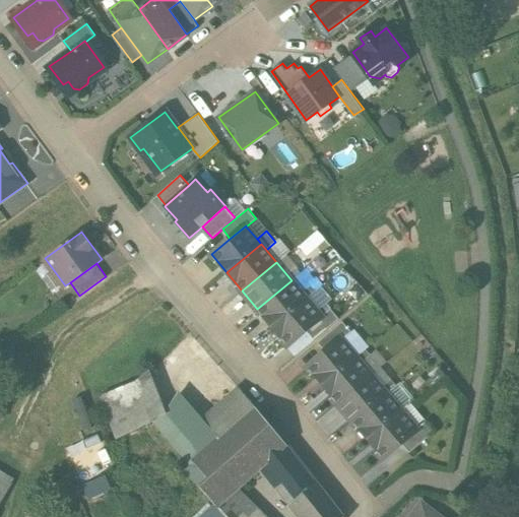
[(297,267),(286,274),(292,280),(301,272),(297,267)]
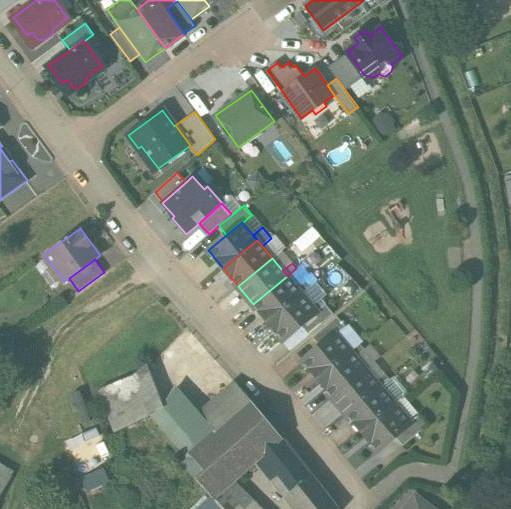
[(287,276),(253,304),(268,321),(302,293),(297,288),(287,276)]
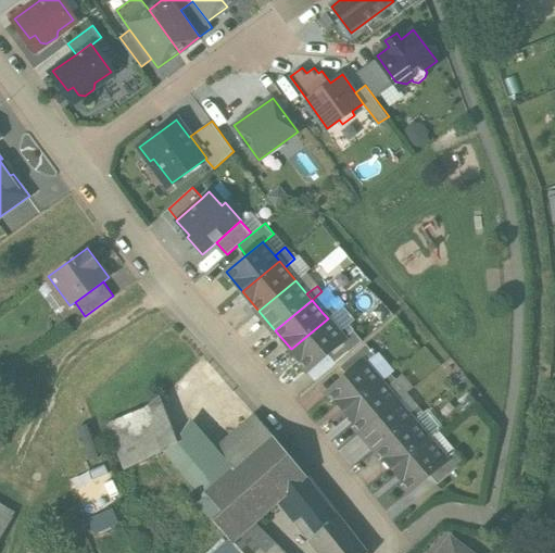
[(332,304),(323,313),(328,318),(338,311),(332,304)]
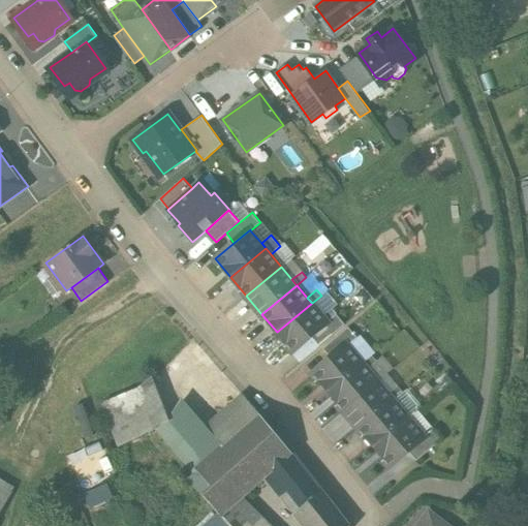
[(312,303),(277,332),(292,351),(312,336),(328,322),(322,316),(312,303)]
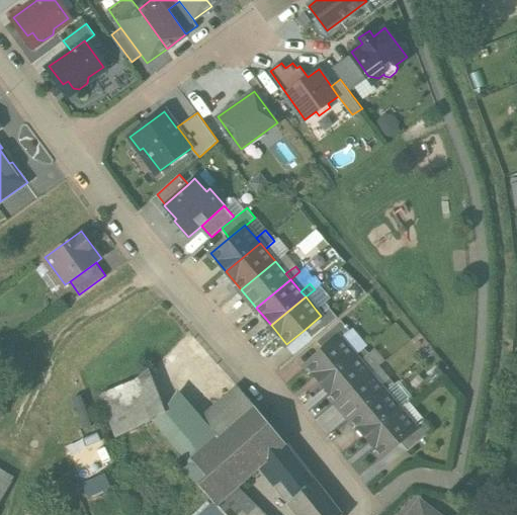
[(338,317),(325,302),(316,310),(321,316),(306,329),(313,338),(338,317)]
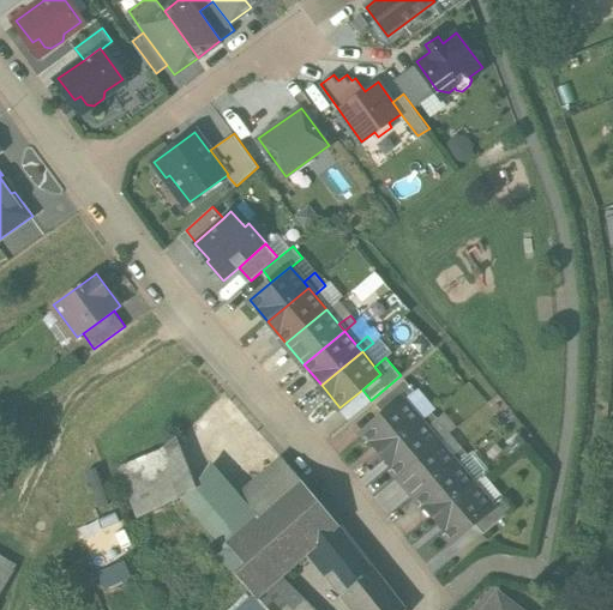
[(404,379),(376,403),(384,414),(403,398),(404,399),(415,391),(404,379)]
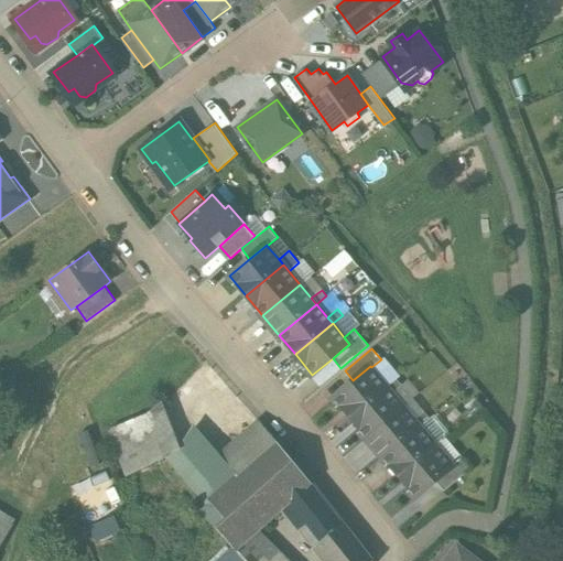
[(353,380),(333,398),(349,418),(387,387),(371,367),(370,366),(353,380)]
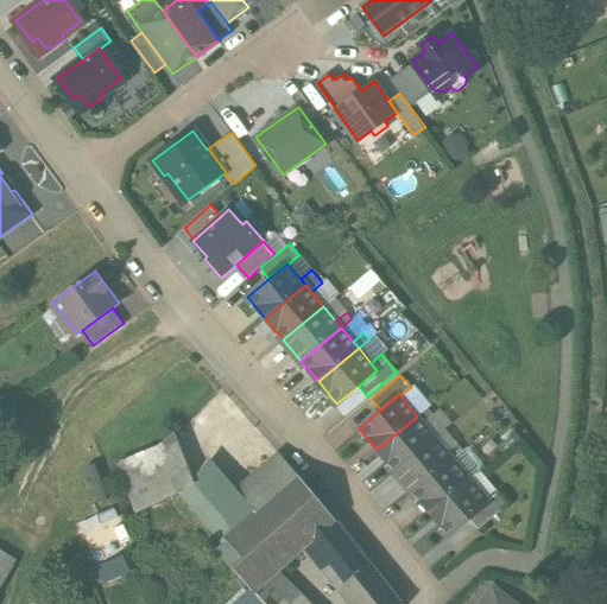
[(428,407),(417,417),(423,423),(434,414),(428,407)]
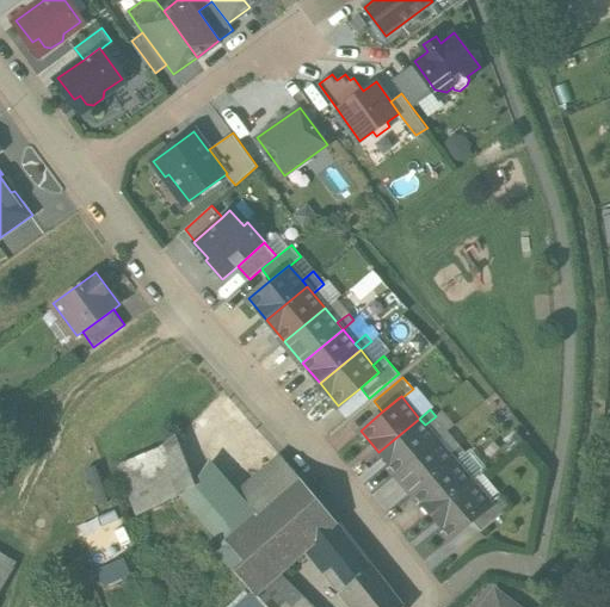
[(419,419),(379,452),(396,474),(437,439),(425,425),(419,419)]
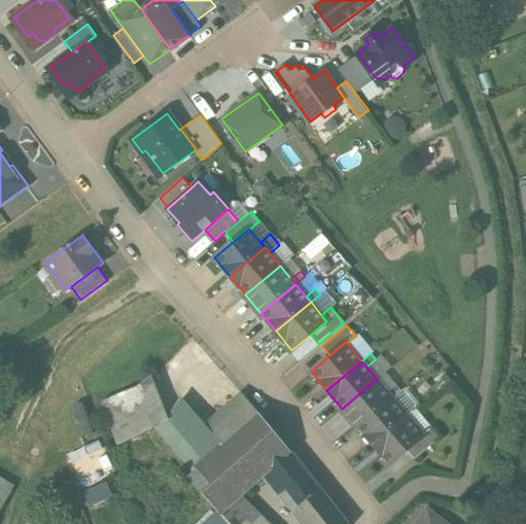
[(377,379),(342,409),(357,427),(392,397),(387,392),(377,379)]
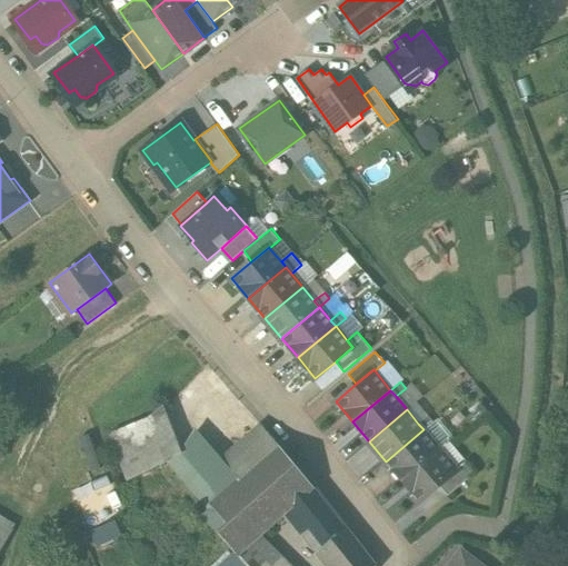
[(428,415),(418,424),(424,429),(434,421),(428,415)]
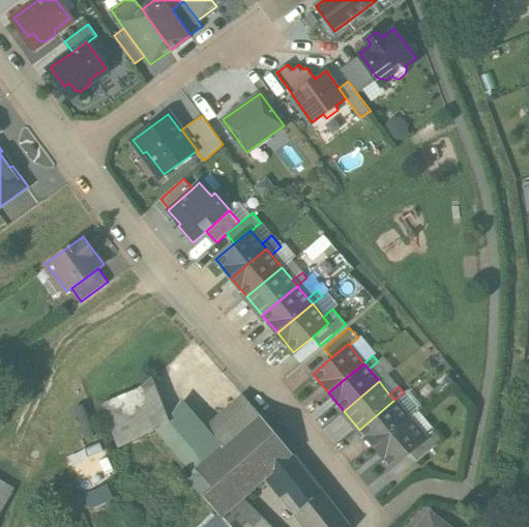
[(137,389),(103,403),(120,446),(153,430),(137,389)]
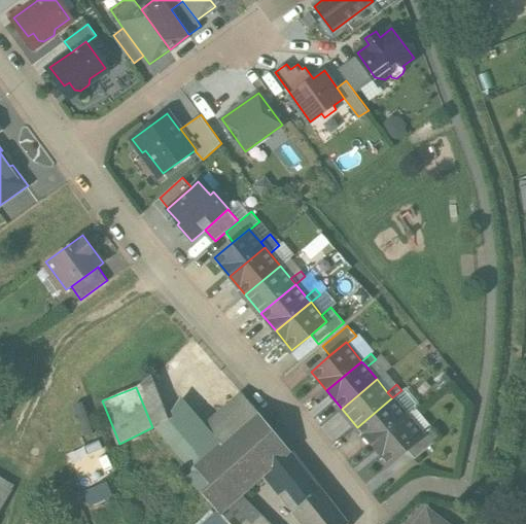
[(289,449),(243,393),(218,414),(267,470),(289,449)]
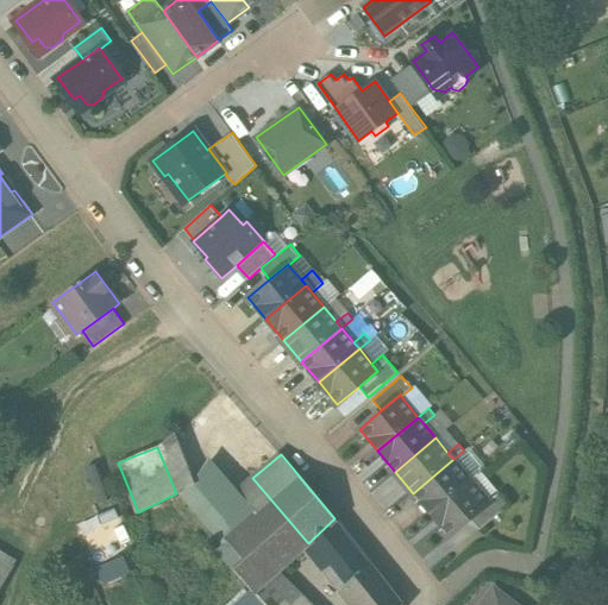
[(453,459),(413,493),(431,514),(471,480),(453,459)]
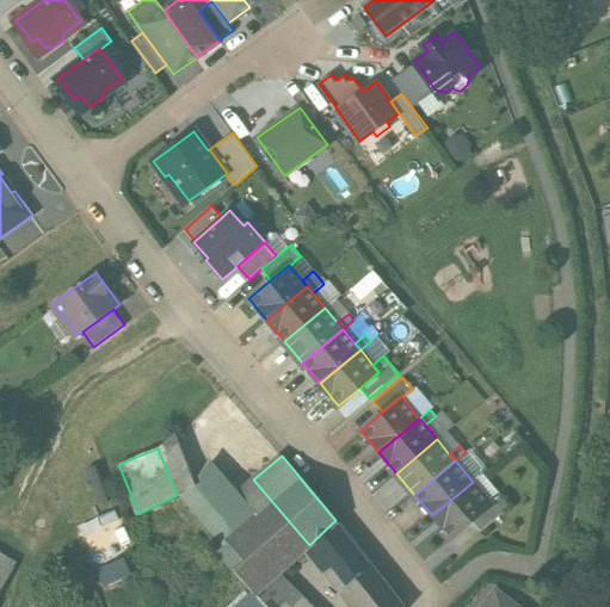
[(309,545),(253,479),(239,493),(258,515),(227,543),(244,561),(234,570),(236,573),(253,592),(254,590),(256,592),(278,573),(309,545)]
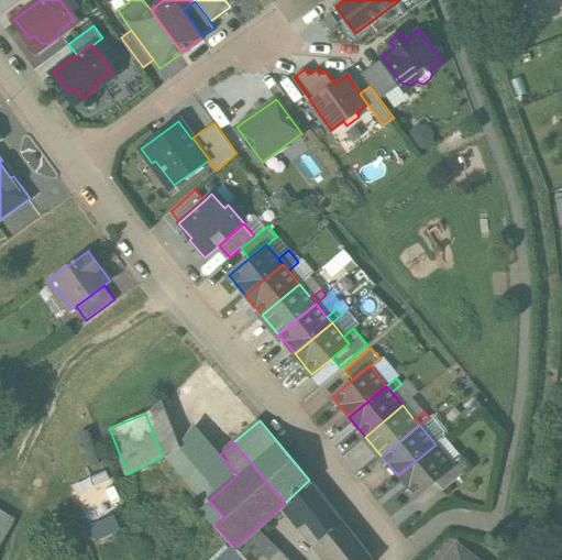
[(436,445),(398,475),(415,496),(436,480),(452,465),(451,464),(436,445)]
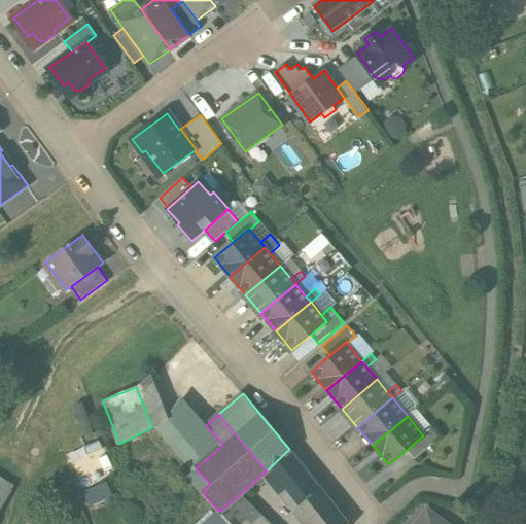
[(423,435),(408,449),(415,458),(441,437),(431,426),(422,434),(423,435)]
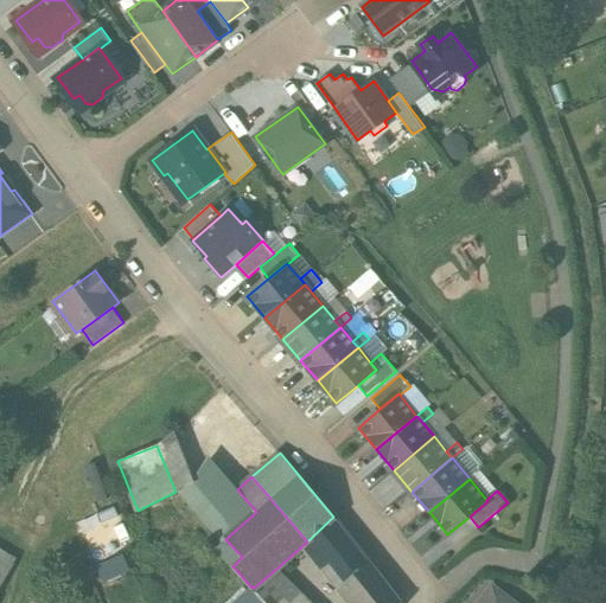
[(370,563),(333,517),(307,541),(342,584),(370,563)]
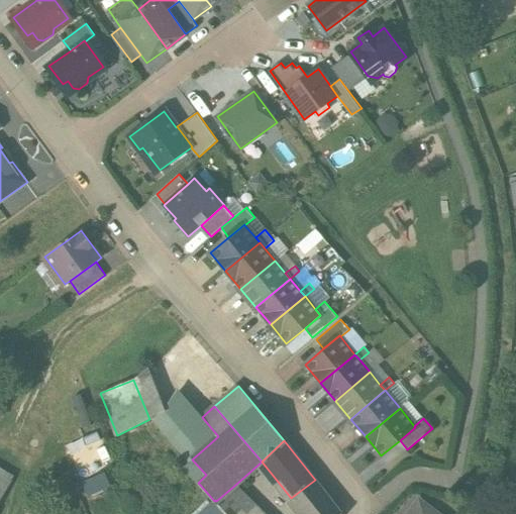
[(206,475),(192,459),(184,467),(198,483),(206,475)]
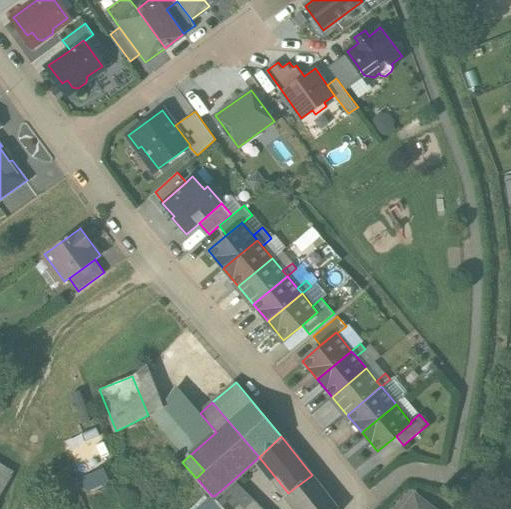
[(0,487),(10,470),(0,464),(0,487)]
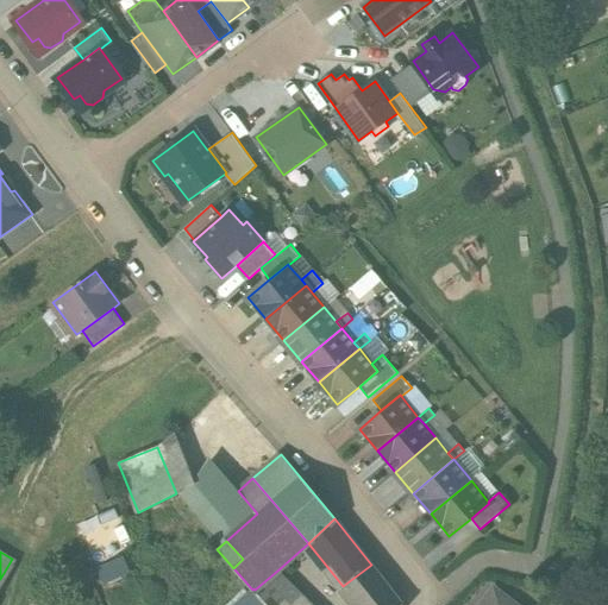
[(343,586),(340,588),(353,604),(402,604),(371,565),(343,586)]
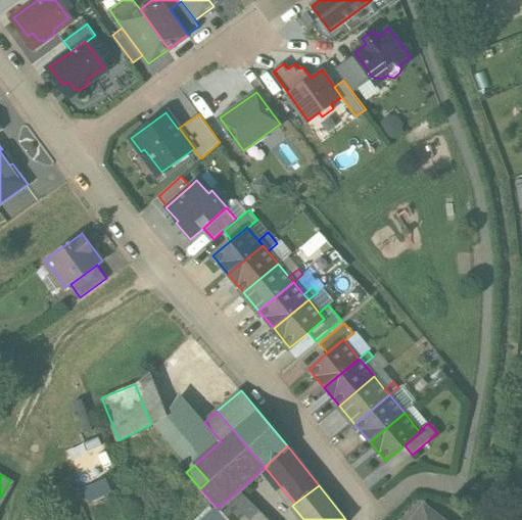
[(247,519),(257,511),(238,490),(219,507),(230,519),(247,519)]
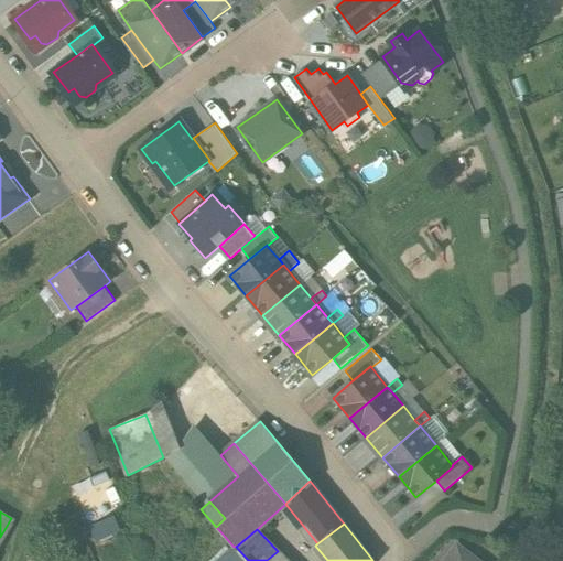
[(248,560),(236,547),(235,546),(234,547),(217,560),(248,560)]
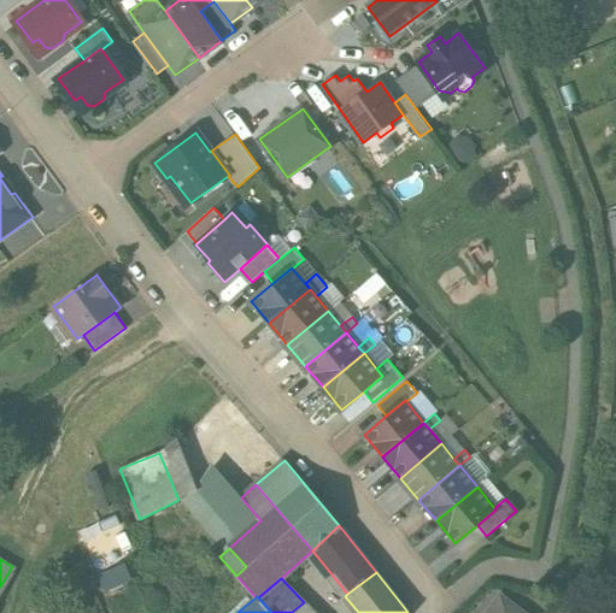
[(521,612),(502,596),(488,612),(521,612)]
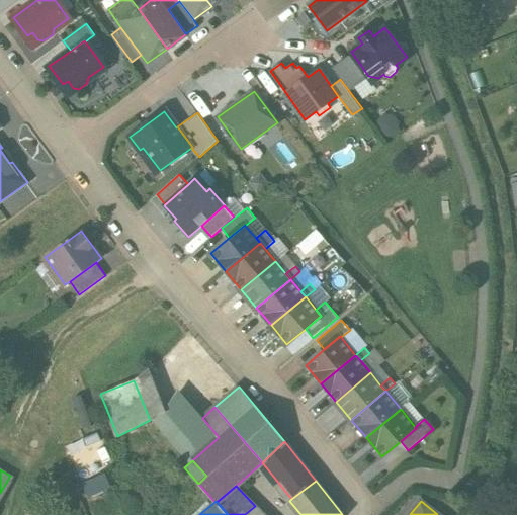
[(264,514),(255,506),(245,514),(264,514)]
